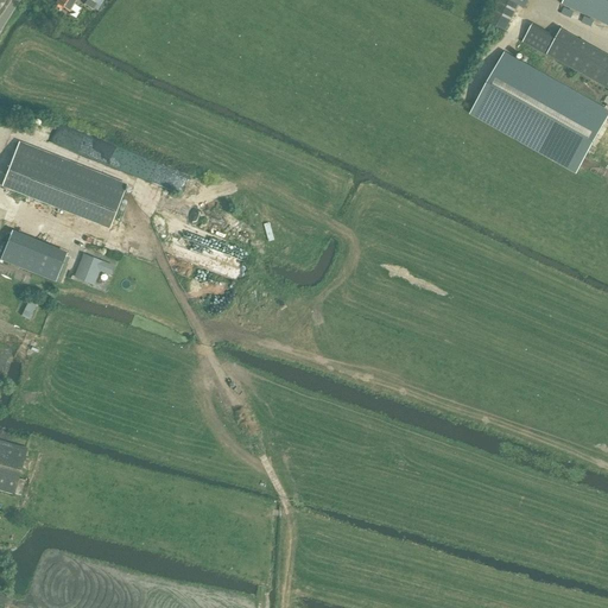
[(69,12),(73,7),(76,0),(58,0),(57,4),(69,12)]
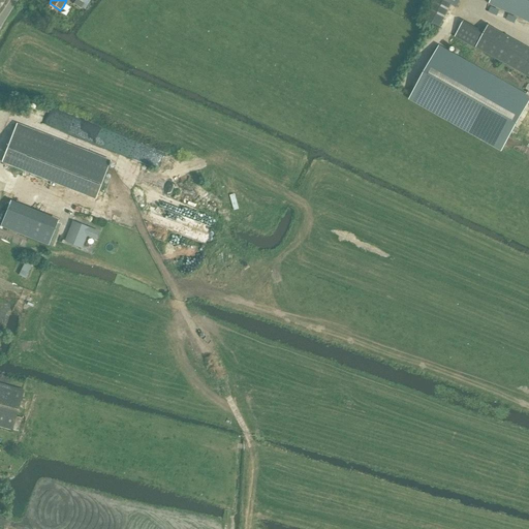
[(86,9),(91,0),(75,0),(73,4),(81,9),(82,7),(86,9)]
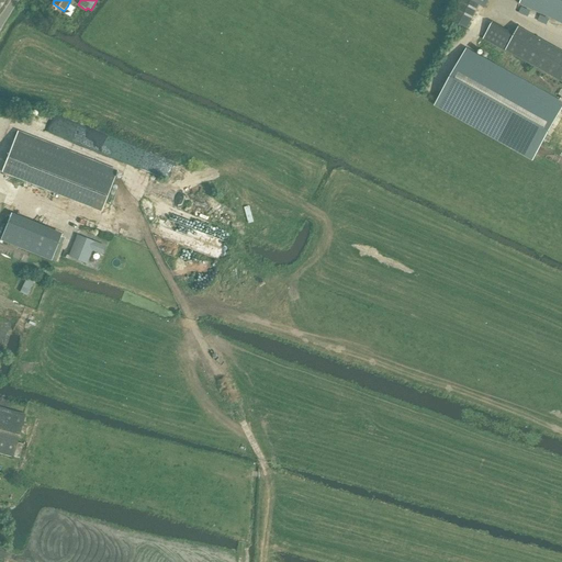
[(485,8),(489,0),(461,0),(452,22),(468,29),(479,6),(485,8)]
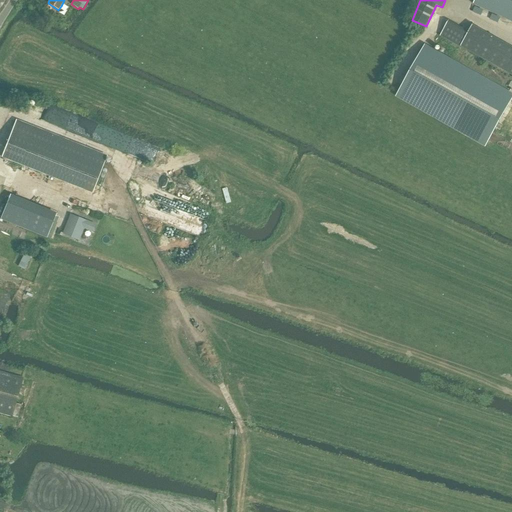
[(511,20),(511,0),(474,0),(474,3),(511,20)]
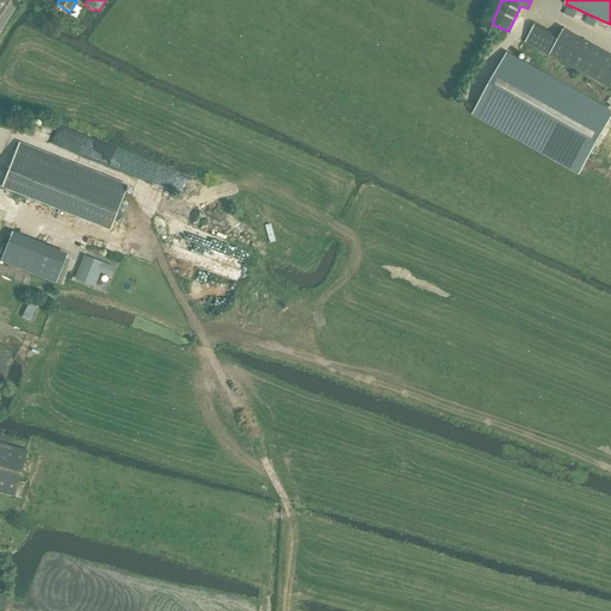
[(536,25),(526,42),(551,55),(605,86),(610,90),(610,56),(565,30),(560,39),(536,25)]
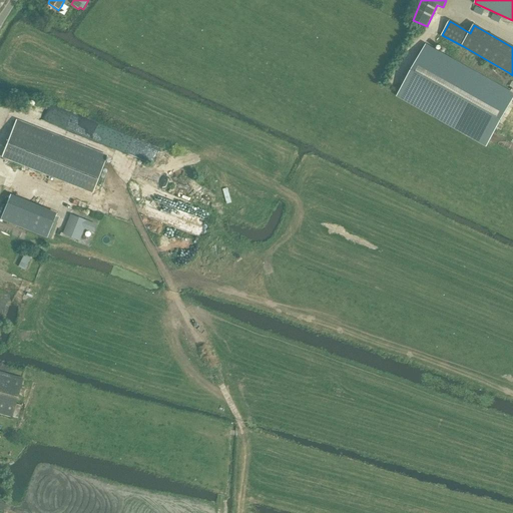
[(512,93),(426,45),(396,97),(486,147),(512,98),(512,93)]
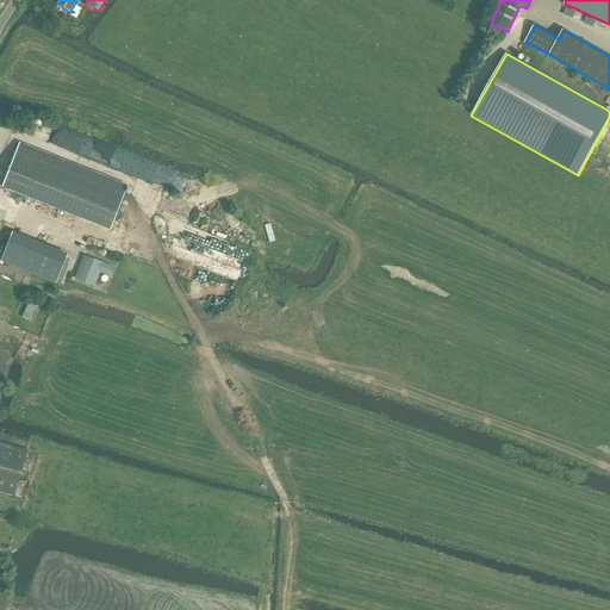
[(19,144),(1,188),(19,195),(13,209),(126,254),(136,228),(114,219),(128,186),(19,144)]
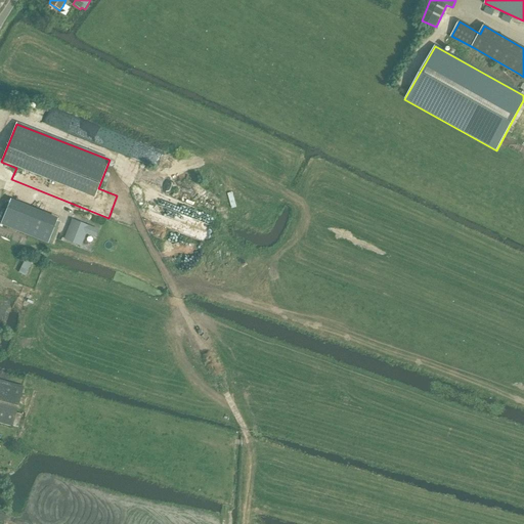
[(52,246),(61,222),(57,221),(58,219),(10,200),(0,224),(48,245),(48,244),(52,246)]
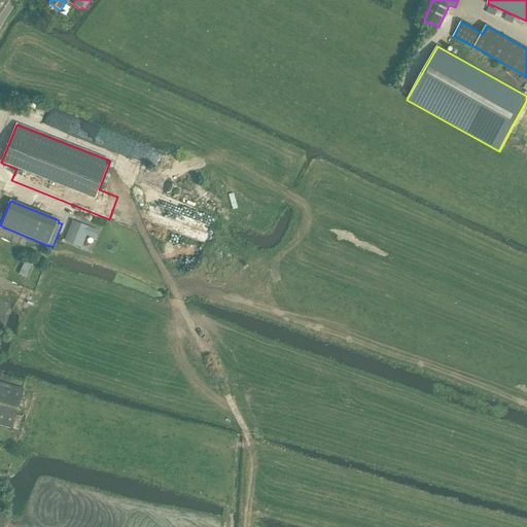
[(96,239),(99,231),(72,220),(64,242),(81,248),(86,236),(96,239)]
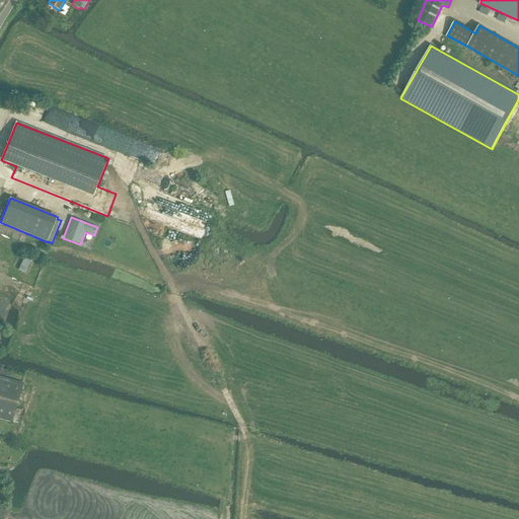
[(25,274),(31,261),(24,257),(18,270),(25,274)]
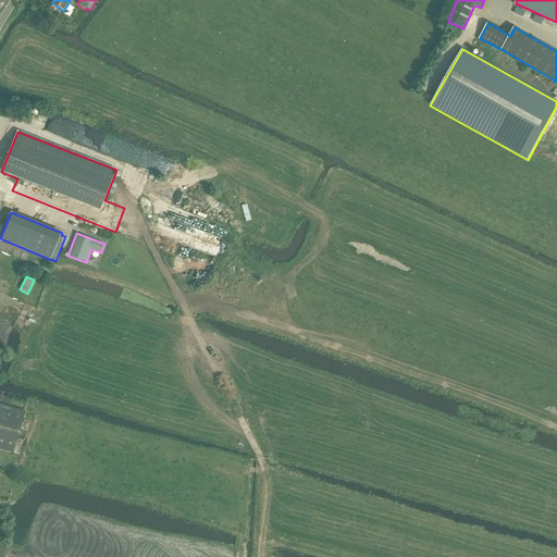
[(0,449),(13,453),(24,412),(25,412),(23,411),(0,405),(0,449)]
